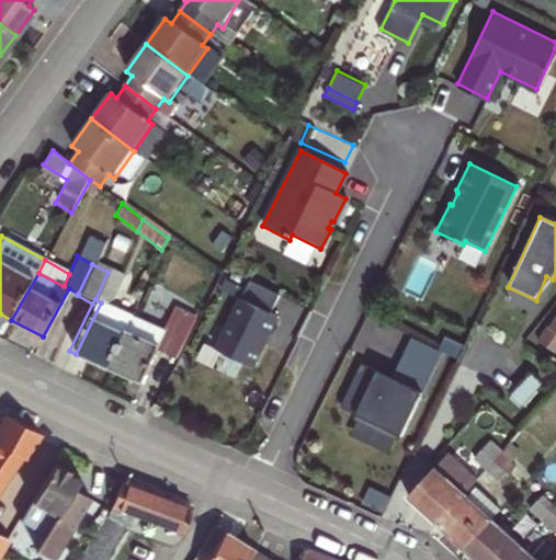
[(276,294),(247,280),(213,347),(250,366),(275,316),(268,312),(276,294)]
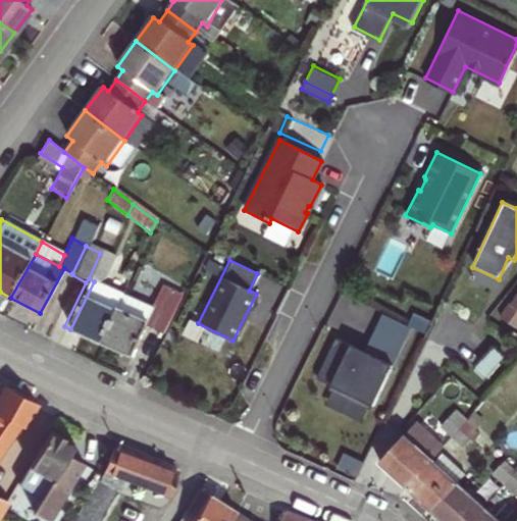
[(121,295),(94,281),(70,329),(98,344),(114,309),(121,295)]
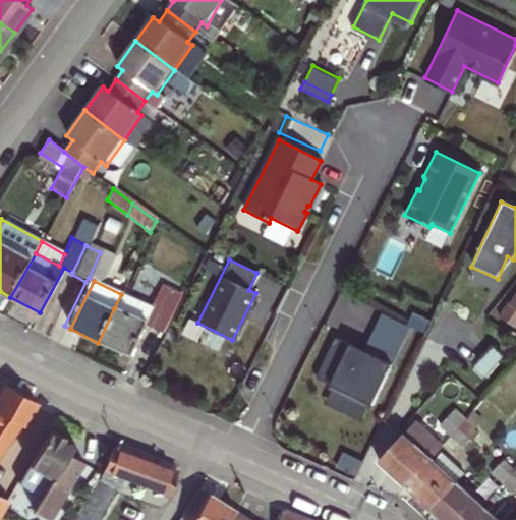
[(515,283),(493,311),(509,323),(515,313),(515,283)]
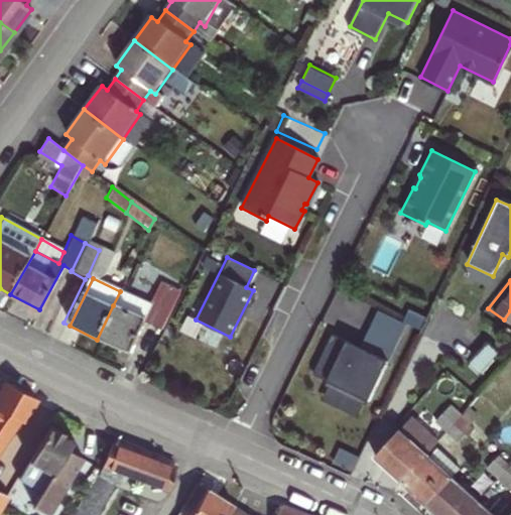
[(144,322),(113,305),(97,340),(128,355),(142,324),(160,332),(178,295),(161,286),(151,307),(144,322)]
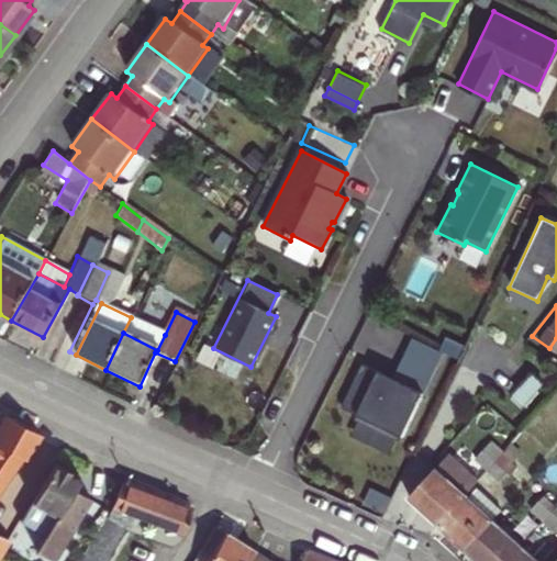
[(131,317),(123,333),(157,350),(165,335),(131,317)]
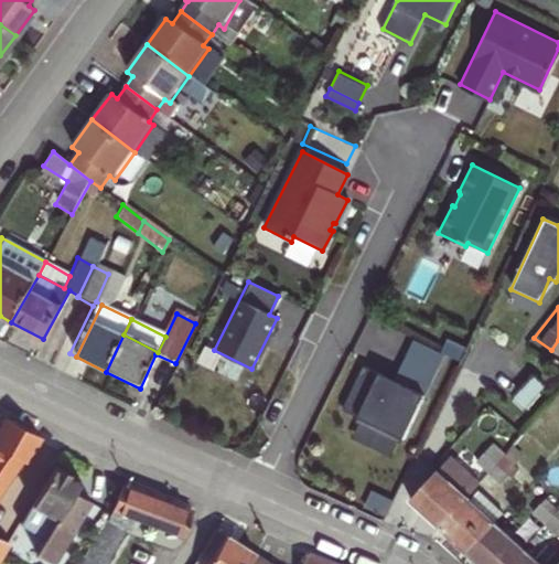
[(409,338),(402,352),(433,368),(440,353),(409,338)]
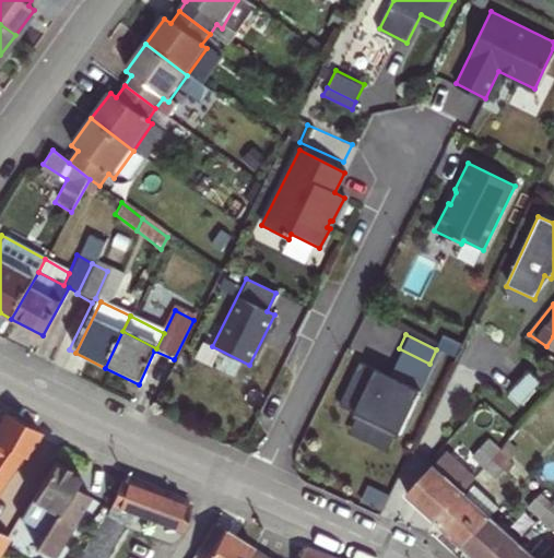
[(399,348),(384,380),(372,375),(375,369),(355,360),(334,403),(396,434),(429,364),(399,348)]
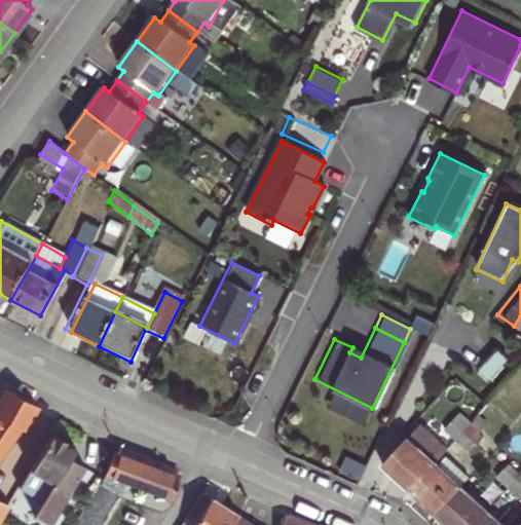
[(495,347),(476,369),(487,379),(508,358),(495,347)]
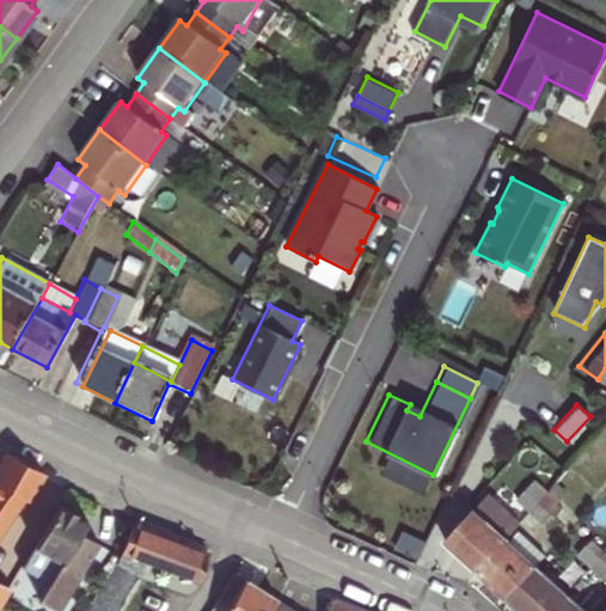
[(0,512),(8,499),(16,502),(31,476),(0,457),(0,512)]
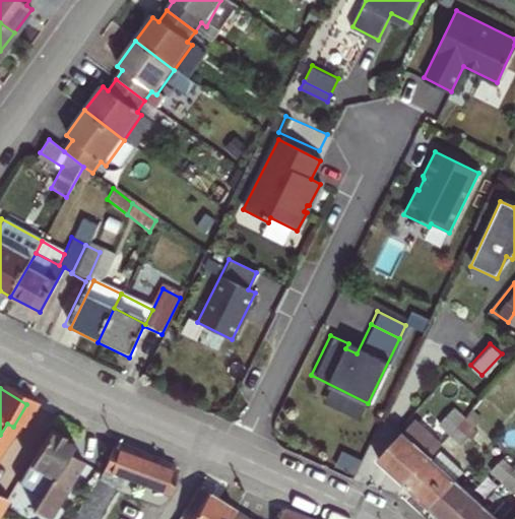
[(448,403),(433,420),(444,431),(459,413),(448,403)]
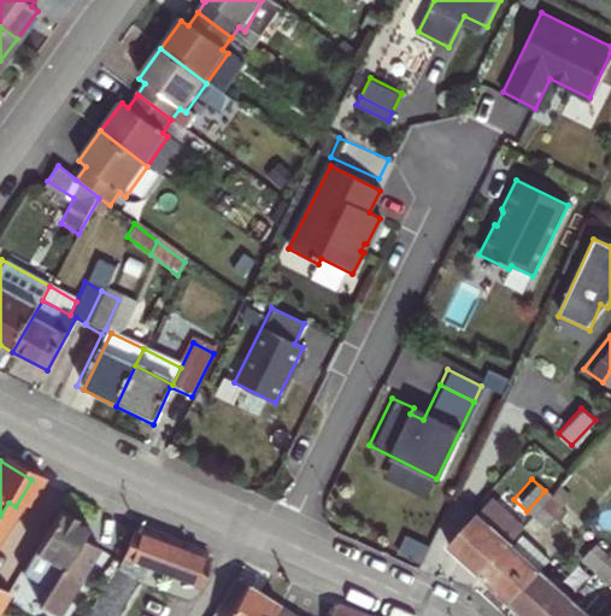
[(558,502),(545,491),(527,511),(540,522),(558,502)]
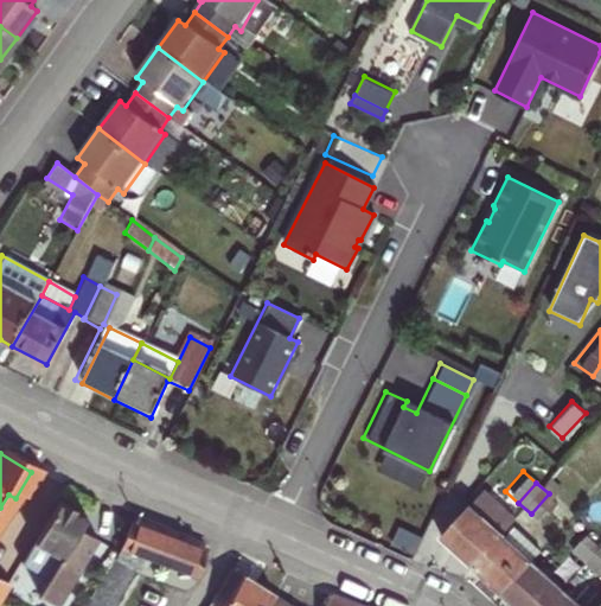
[(438,530),(467,559),(496,528),(509,514),(475,488),(438,530)]
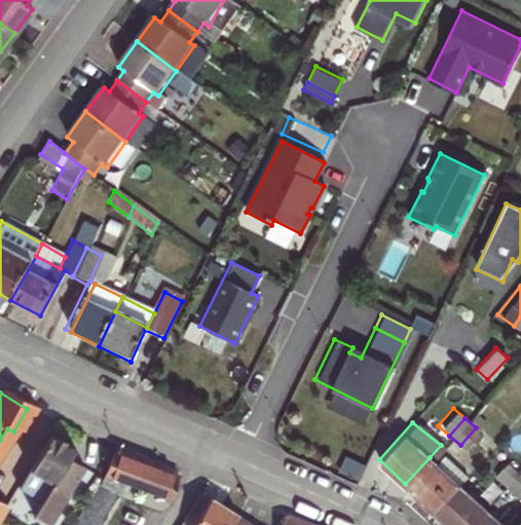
[(57,461),(63,451),(35,436),(15,470),(4,488),(16,495),(31,503),(22,518),(33,524),(41,524),(73,471),(57,461)]
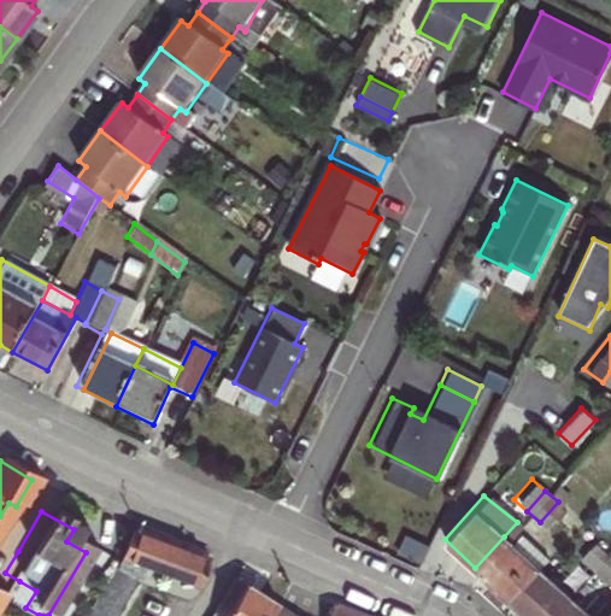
[(112,552),(106,565),(131,580),(141,563),(193,584),(204,556),(123,527),(112,552)]
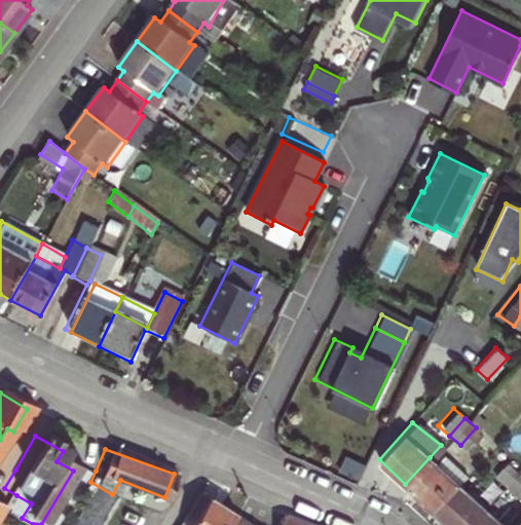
[(405,484),(431,510),(456,481),(462,475),(438,455),(434,460),(430,457),(405,484)]
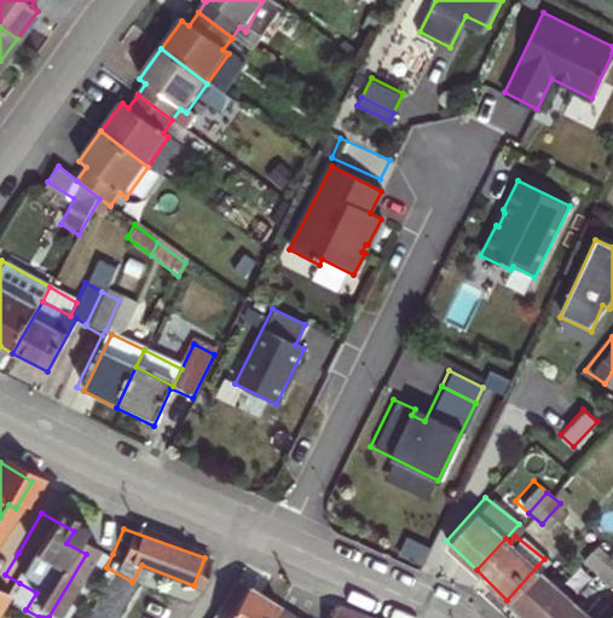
[(587,547),(577,556),(590,569),(600,559),(587,547)]
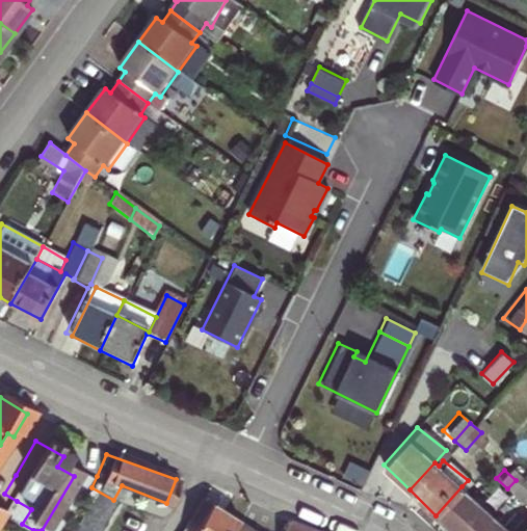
[(526,470),(517,481),(516,480),(507,488),(520,500),(526,490),(526,489),(526,488),(526,487),(526,470)]
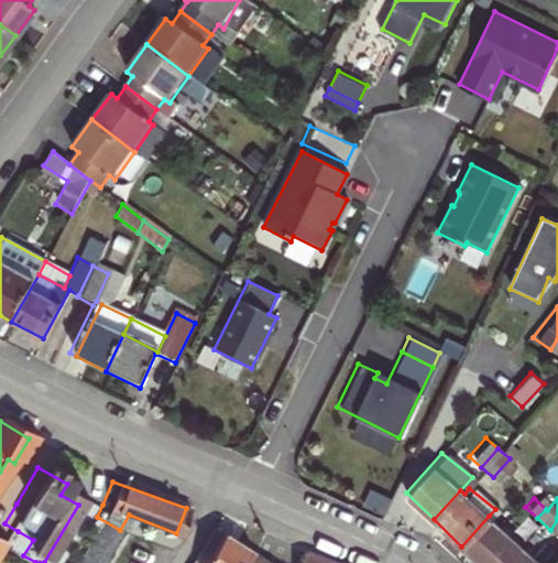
[(461,547),(478,562),(495,562),(516,541),(489,516),(461,547)]
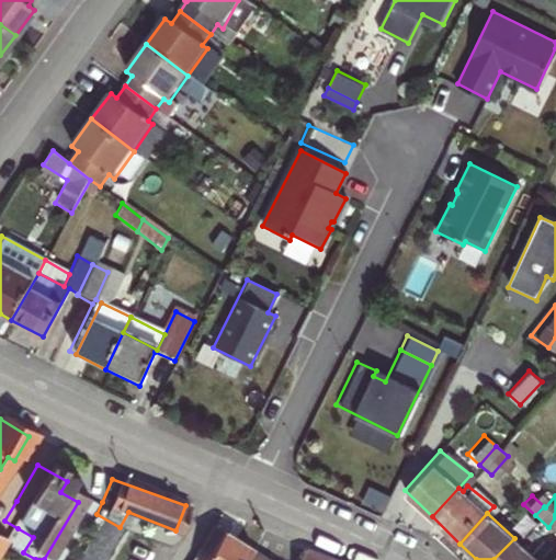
[(200,559),(240,559),(247,550),(218,532),(200,559)]
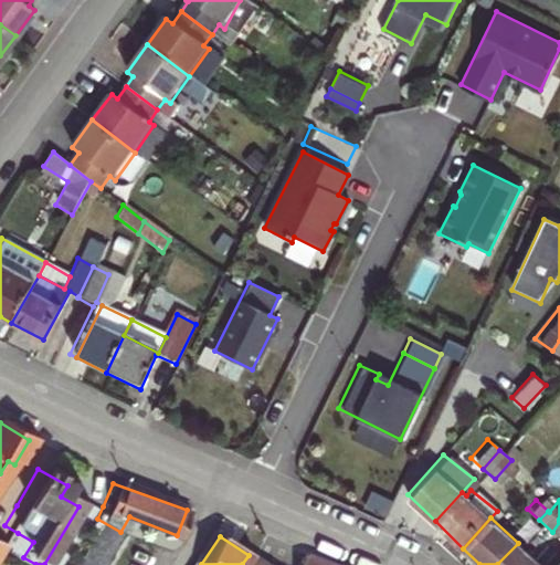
[(497,564),(541,564),(518,543),(497,564)]
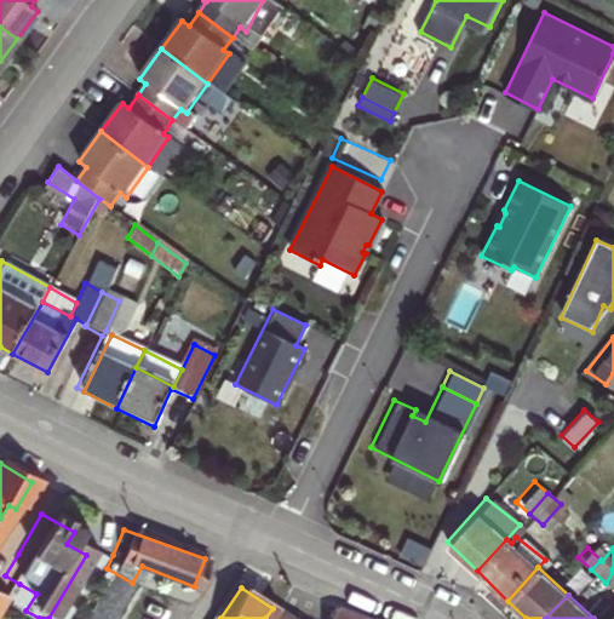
[(367,618),(328,605),(326,603),(321,618),(367,618)]
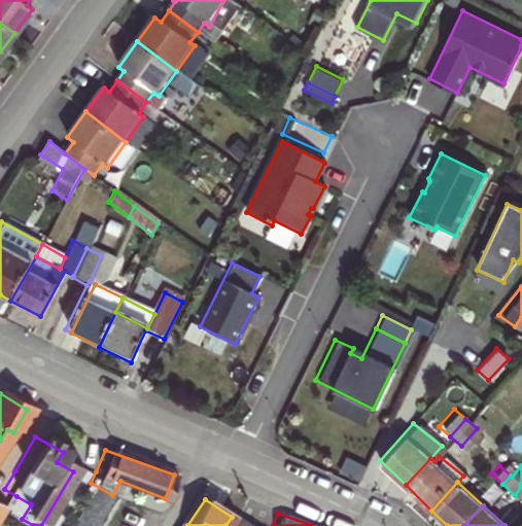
[(245,525),(232,517),(225,525),(245,525)]
